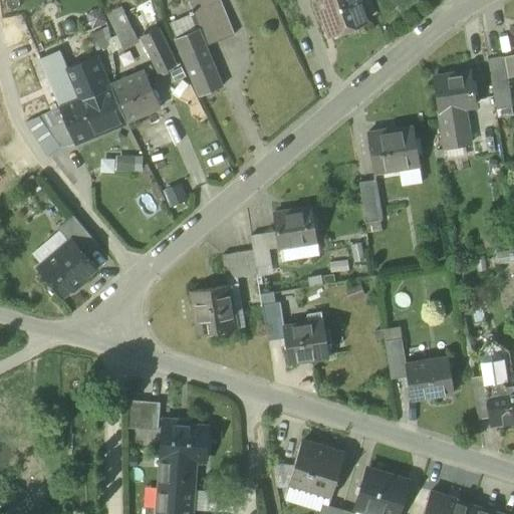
[(198,28),(205,46),(234,34),(221,1),(218,2),(217,0),(187,0),(192,11),(189,12),(191,16),(196,29),(198,28)]
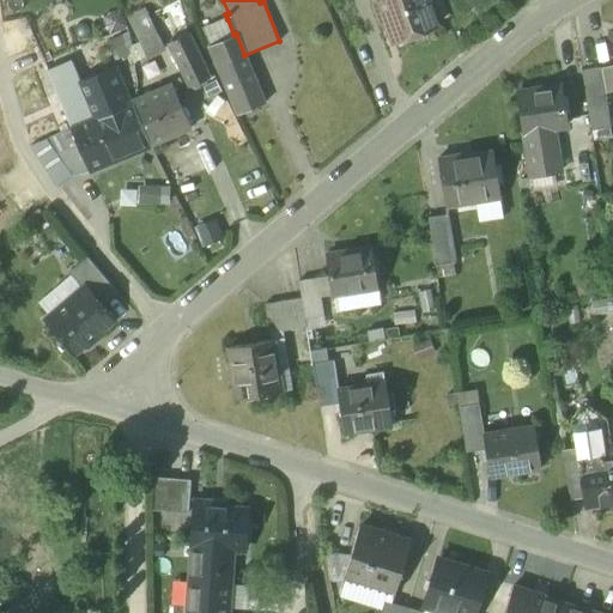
[(386,22),(393,42),(412,35),(413,37),(419,40),(428,37),(430,30),(430,28),(436,26),(426,0),(377,0),(378,2),(377,6),(378,12),(384,14),(384,13),(388,22),(386,22)]
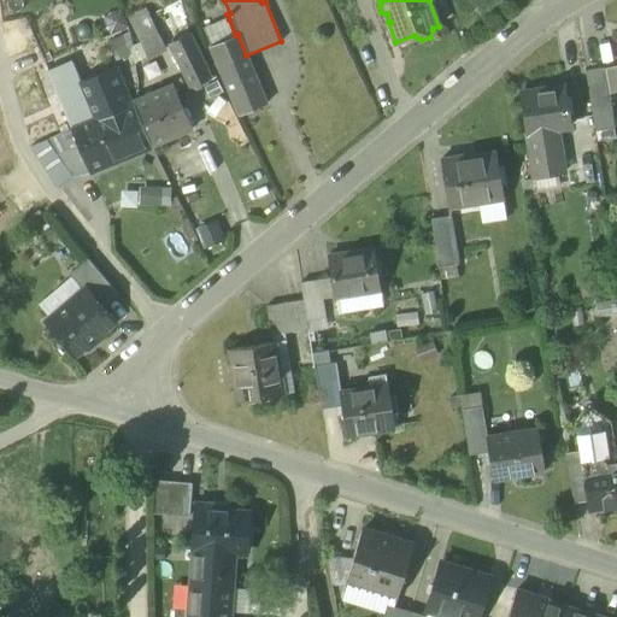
[(128,17),(145,54),(163,46),(146,9),(128,17)]
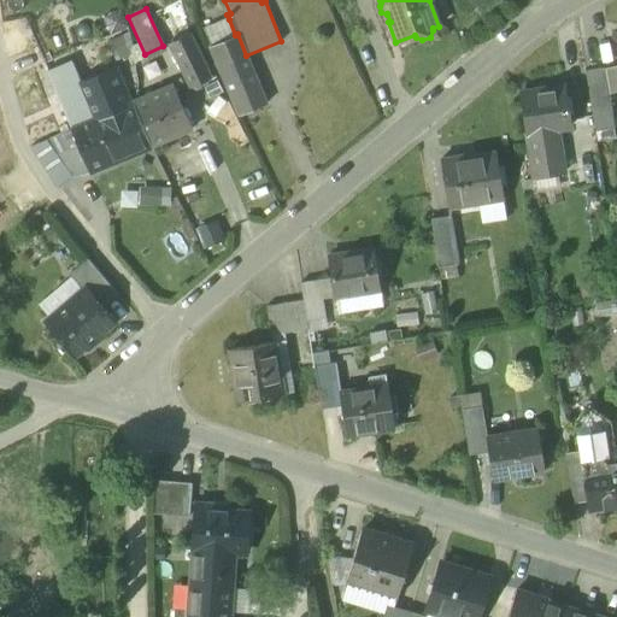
[(235,35),(229,19),(204,29),(211,46),(235,35)]
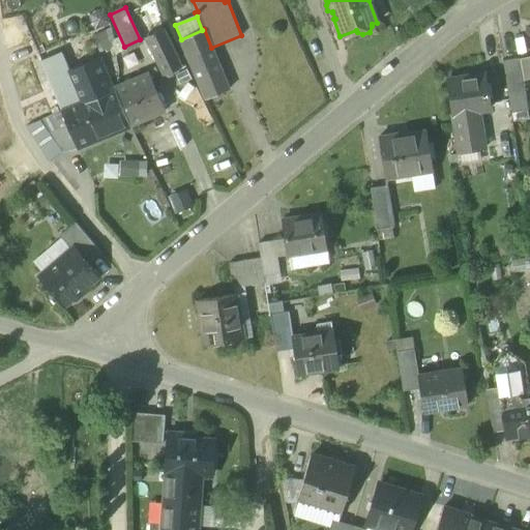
[(180,39),(205,99),(229,89),(211,48),(204,29),(202,30),(181,39),(180,39)]
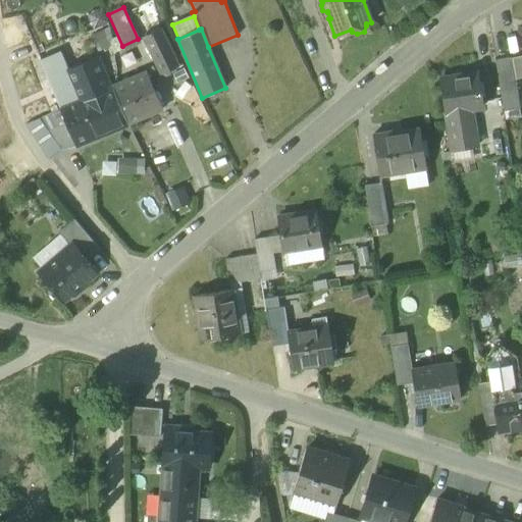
[(143,37),(161,74),(177,66),(160,30),(143,37)]
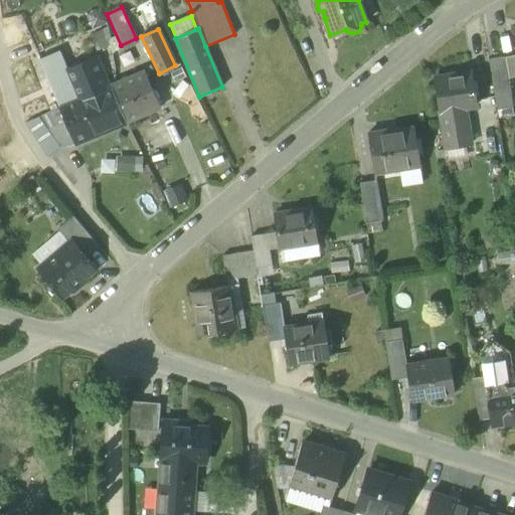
[(50,77),(67,70),(55,42),(39,49),(50,77)]
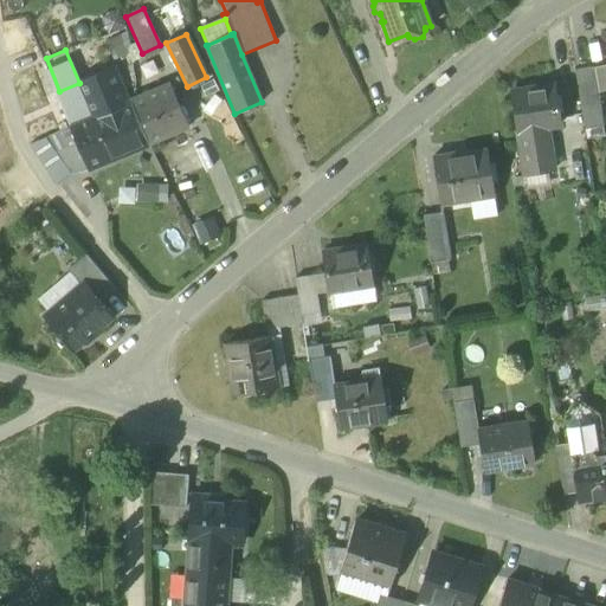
[(575,69),(585,129),(604,126),(594,66),(575,69)]
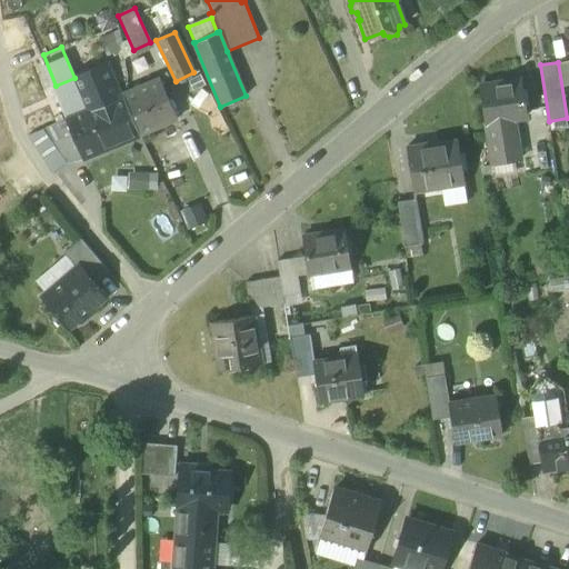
[(75,78),(88,110),(120,98),(107,65),(75,78)]
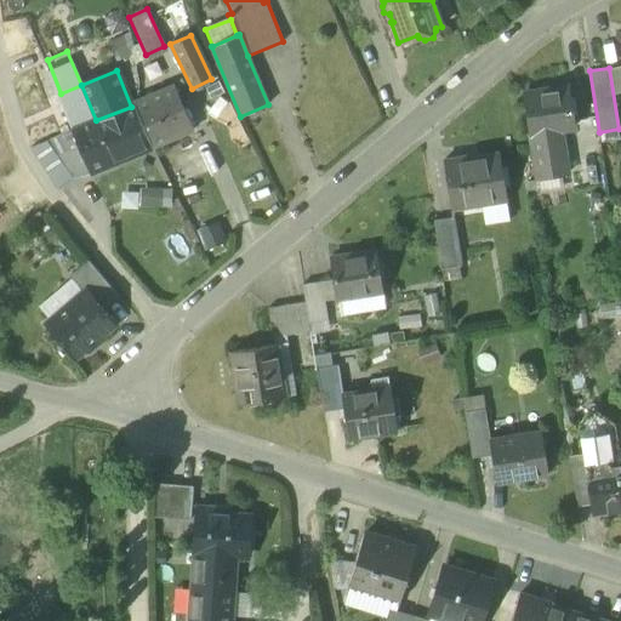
[(81,85),(61,93),(77,129),(96,120),(81,85)]
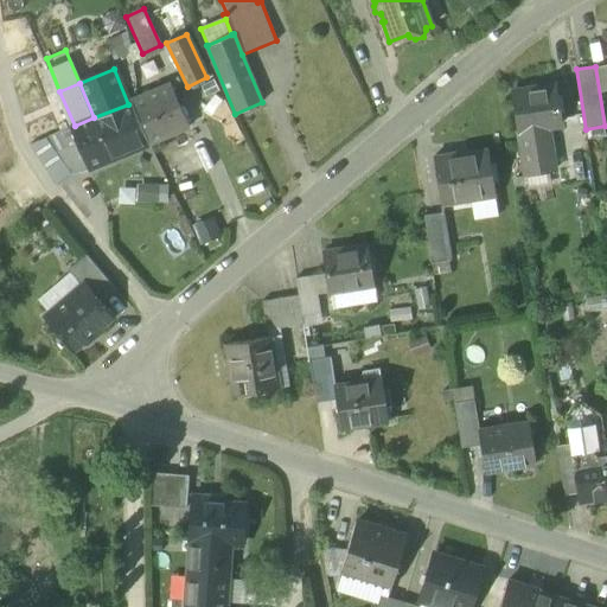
[(170,84),(132,100),(149,144),(189,126),(170,84)]
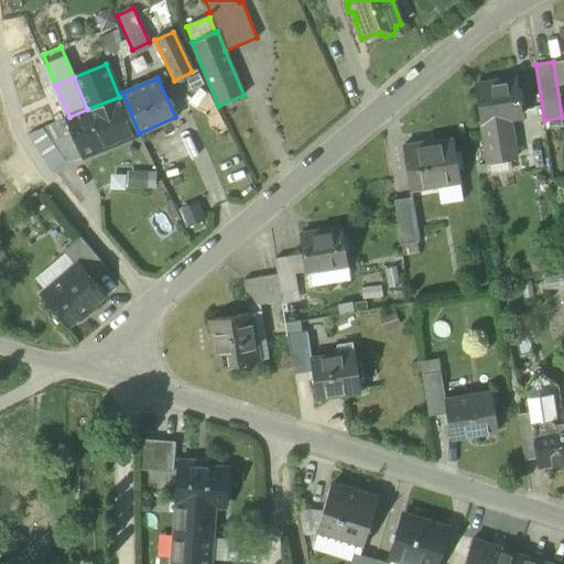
[(481,121),(483,121),(503,118),(522,115),(516,78),(495,82),(495,83),(476,86),(481,121)]
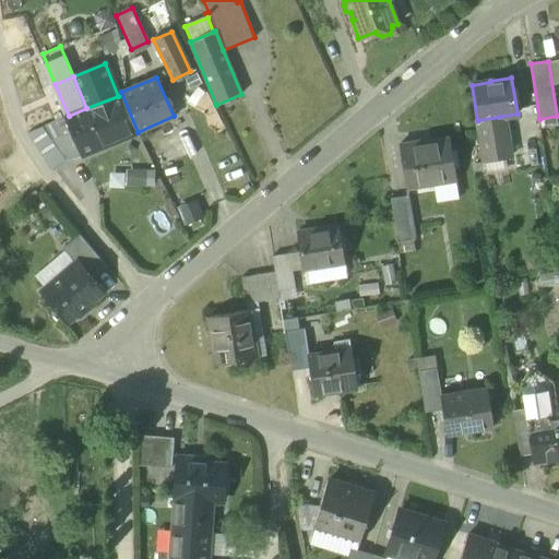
[(83,157),(138,132),(121,92),(118,96),(86,108),(69,116),(67,117),(82,154),(83,157)]
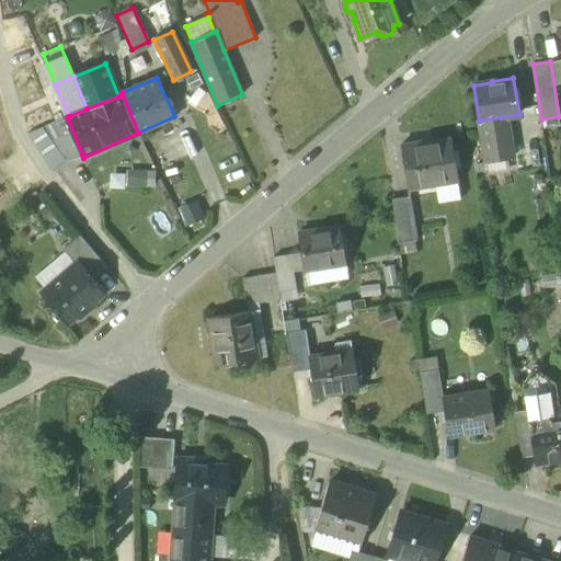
[(67,117),(45,127),(68,161),(82,155),(67,117)]
